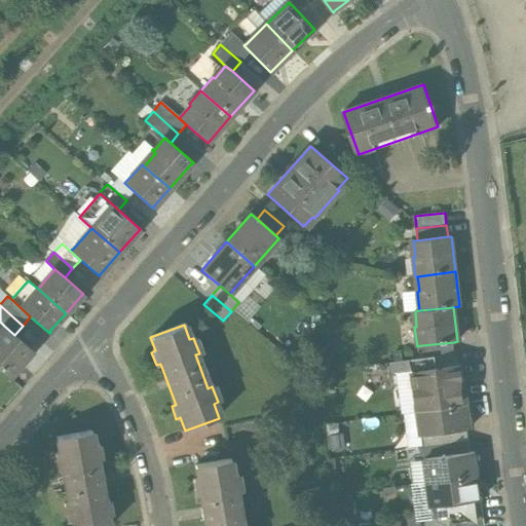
[(4,328),(0,331),(0,369),(9,377),(10,376),(32,351),(32,352),(33,351),(14,335),(4,326),(3,327),(4,328)]
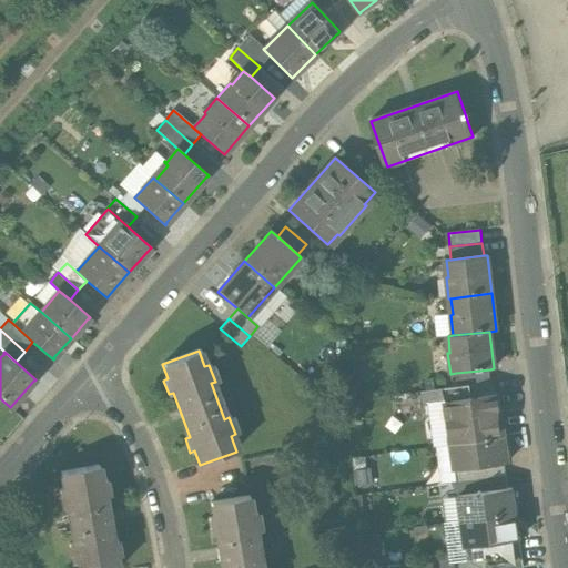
[(490,369),(456,373),(457,387),(473,385),(492,383),(490,369)]
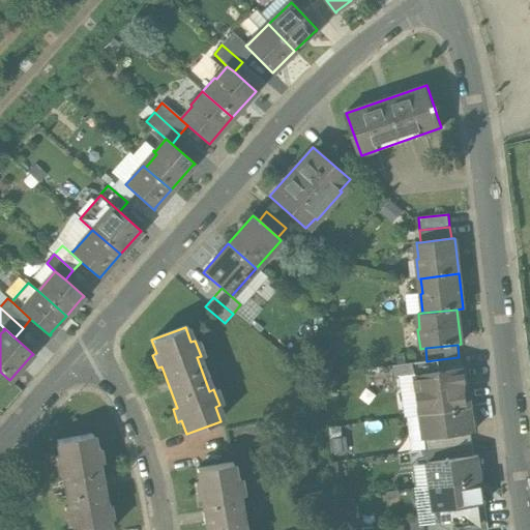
[(427,361),(413,363),(415,376),(442,372),(441,359),(427,361)]
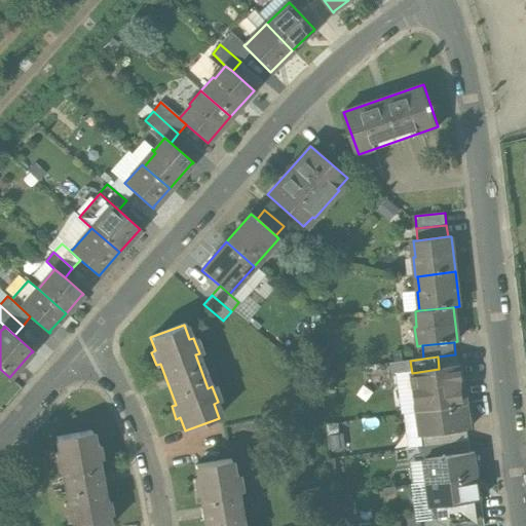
[(439,369),(412,373),(417,412),(466,406),(461,366),(439,369)]
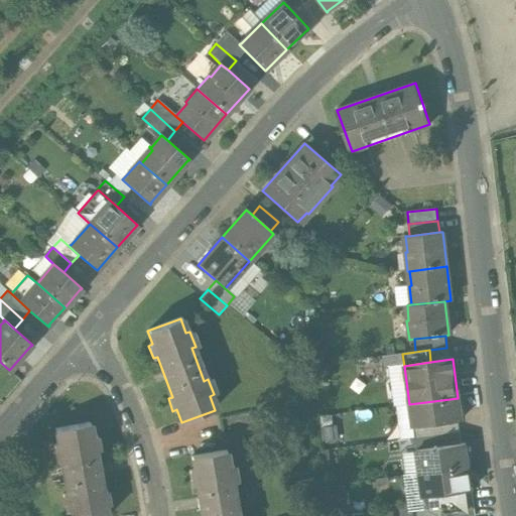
[(458,398),(409,404),(413,427),(433,424),(458,421),(461,420),(458,398)]
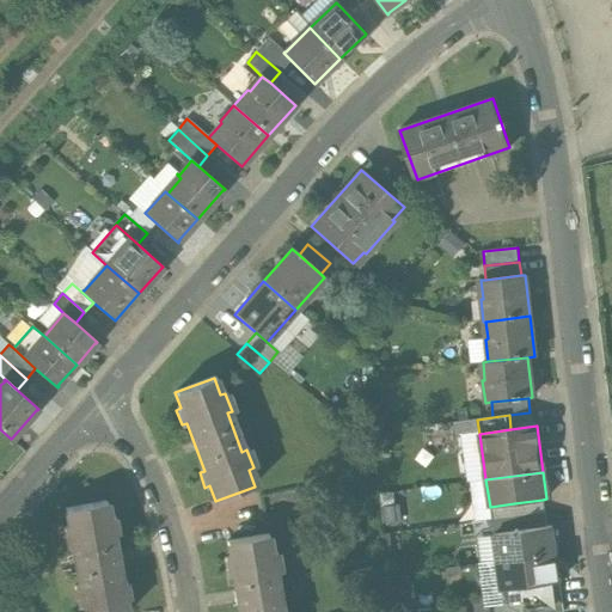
[(543,500),(514,503),(515,518),(544,514),(543,500)]
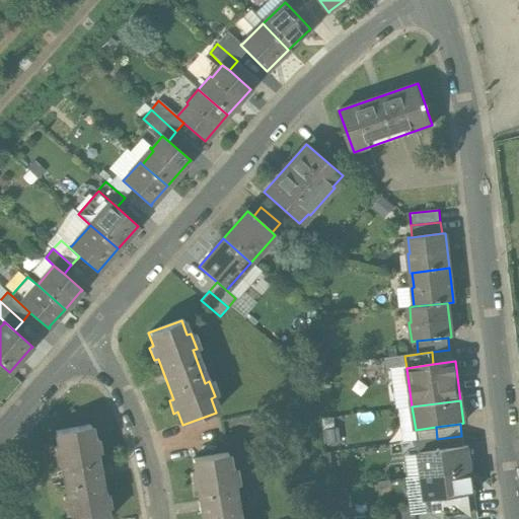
[(88,427),(55,433),(58,448),(53,449),(56,464),(60,464),(67,498),(62,499),(65,514),(69,513),(70,518),(105,518),(103,509),(107,508),(105,495),(101,496),(93,453),(97,453),(95,439),(91,440),(88,427)]
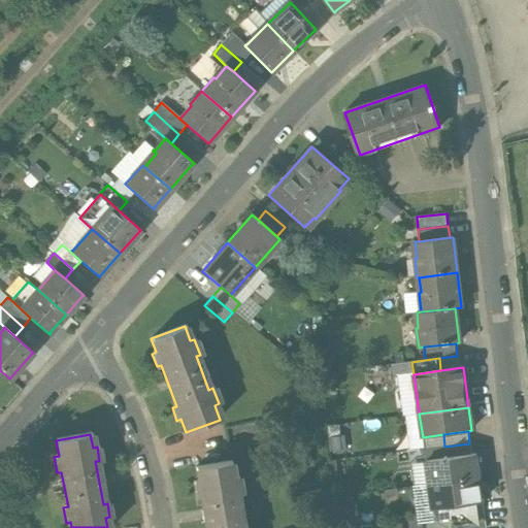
[(469,443),(444,447),(447,459),(471,456),(469,443)]
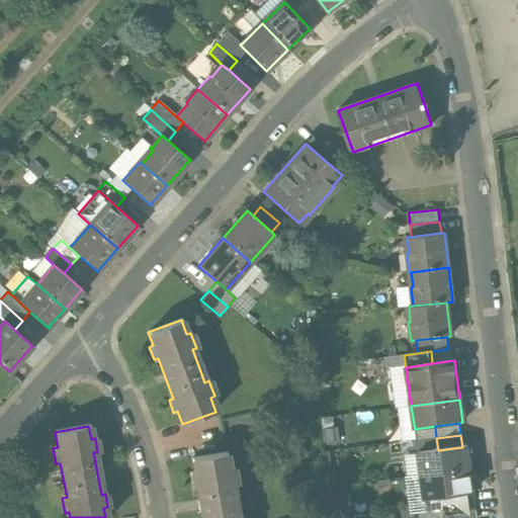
[(438,450),(418,453),(421,476),(469,468),(466,446),(462,447),(438,450)]
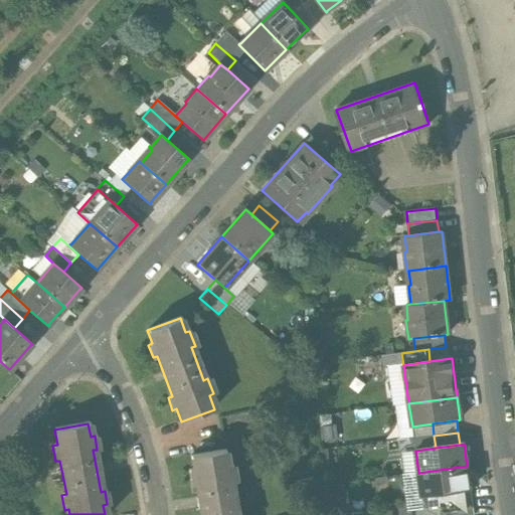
[(224,452),(189,458),(192,471),(187,472),(190,485),(194,485),(199,514),(234,514),(229,483),(234,482),(231,466),(227,467),(224,452)]
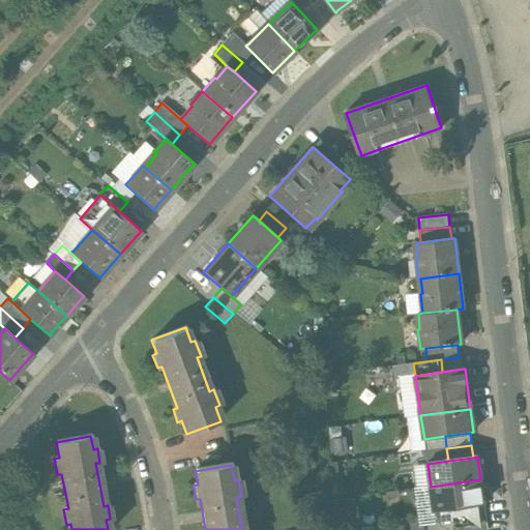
[(480,479),(431,487),(436,524),(450,522),(448,508),(483,503),(480,479)]
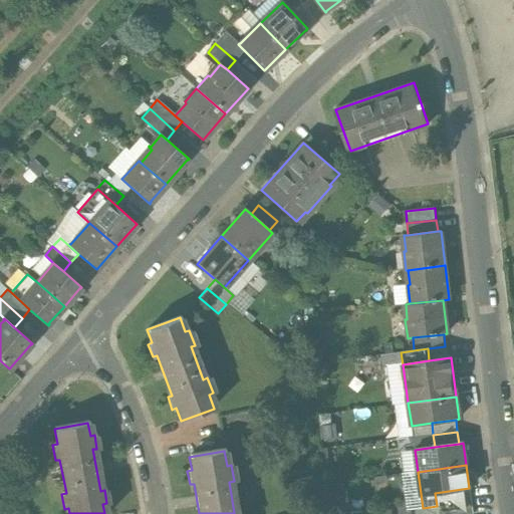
[(472,513),(469,488),(435,493),(437,506),(437,513),(472,513)]
